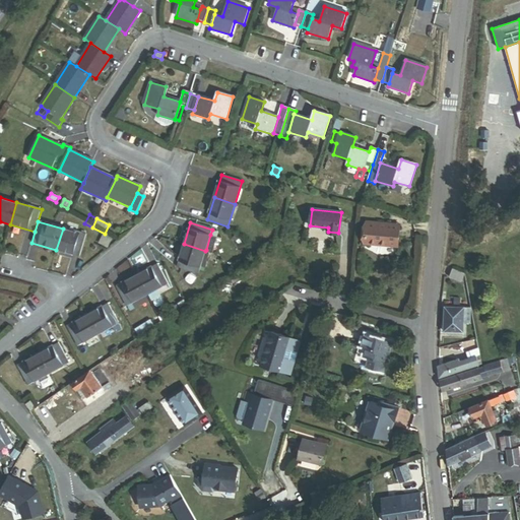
[(366,245),(397,247),(398,233),(388,232),(388,225),(368,223),(366,245)]
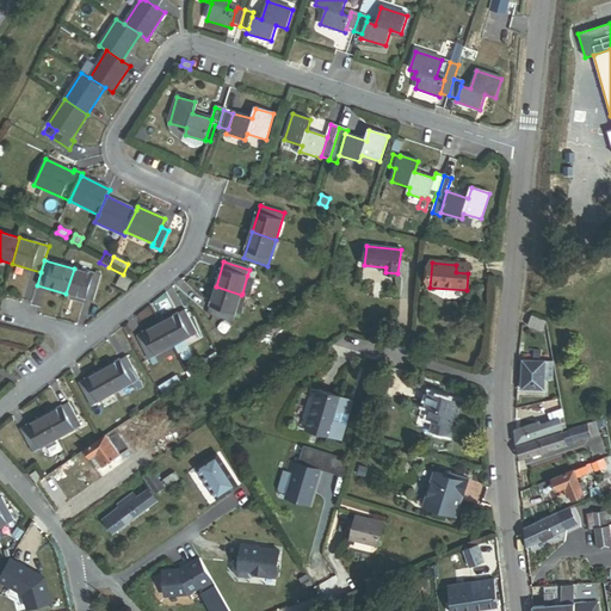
[(66,294),(94,302),(102,276),(74,269),(66,294)]
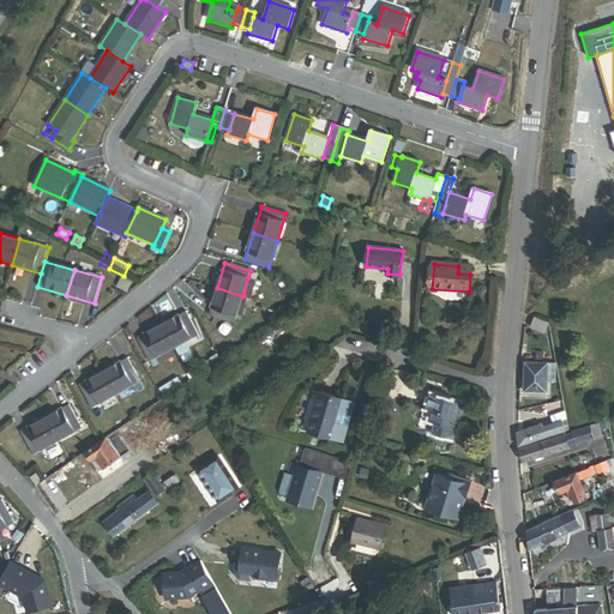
[(127,293),(133,282),(122,276),(118,287),(127,293)]
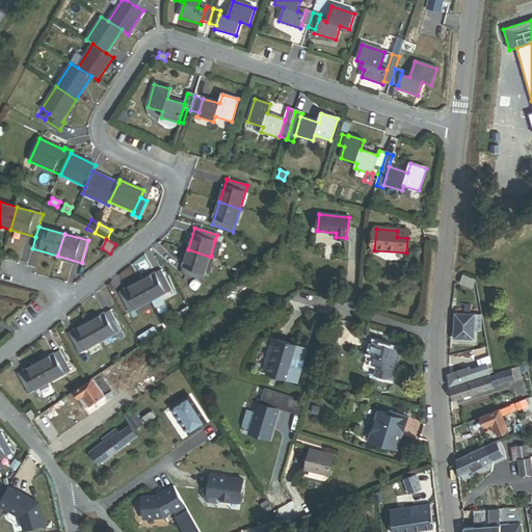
[(217,258),(222,242),(215,240),(211,256),(217,258)]
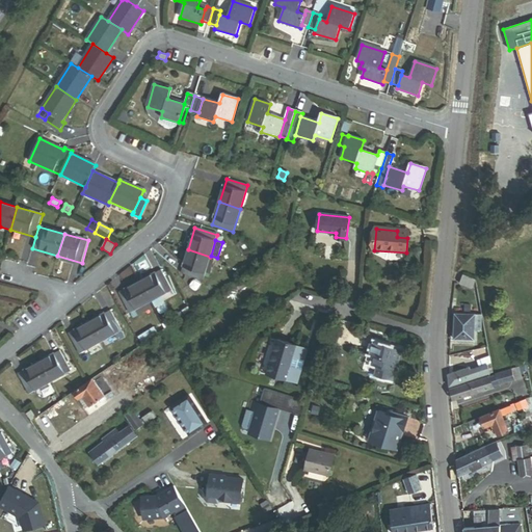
[(181,273),(203,280),(210,257),(188,249),(181,273)]
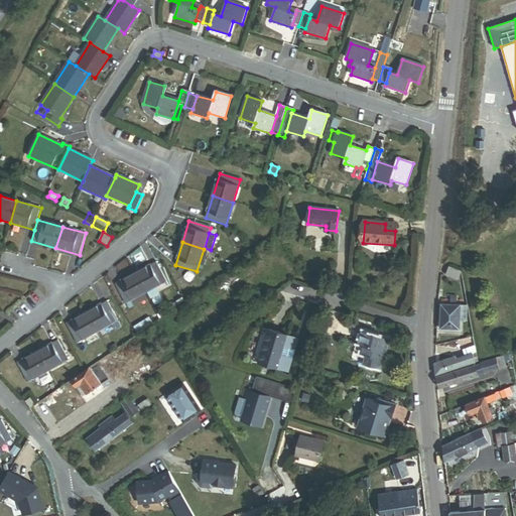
[(146,292),(166,282),(156,262),(136,273),(146,292)]
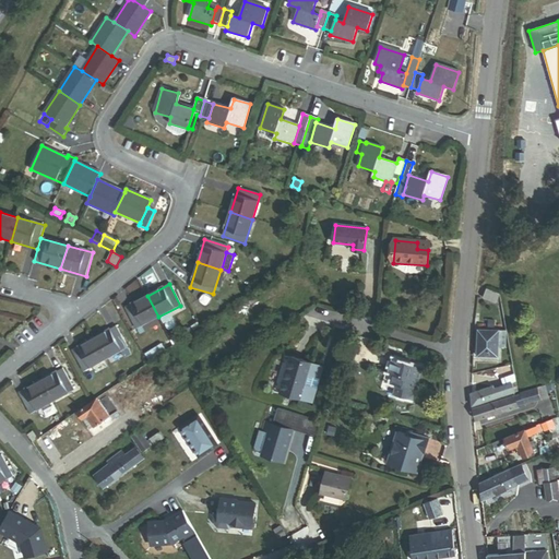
[(496,304),(499,295),(487,289),(484,298),(496,304)]
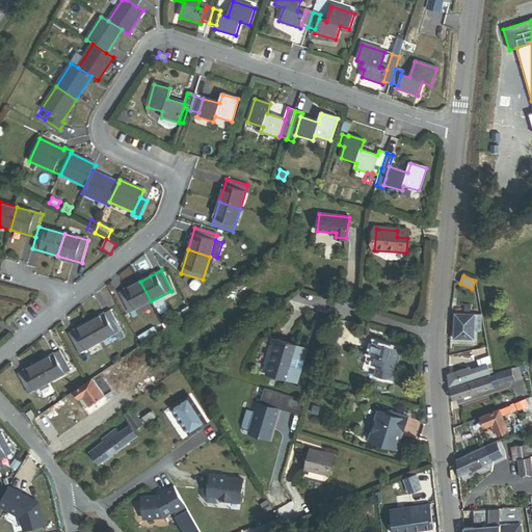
[(130,313),(151,301),(140,282),(118,292),(130,313)]
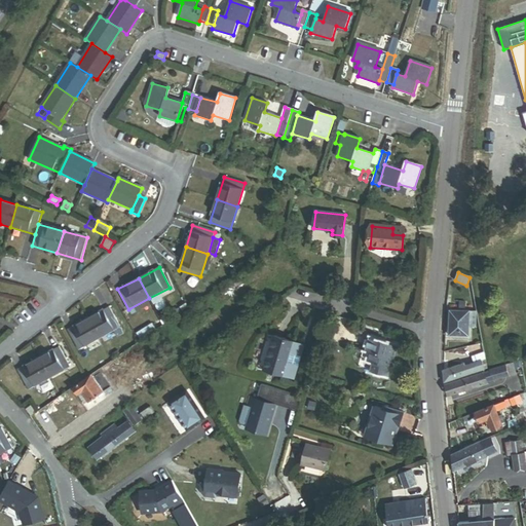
[(100,338),(120,327),(109,307),(88,318),(100,338)]
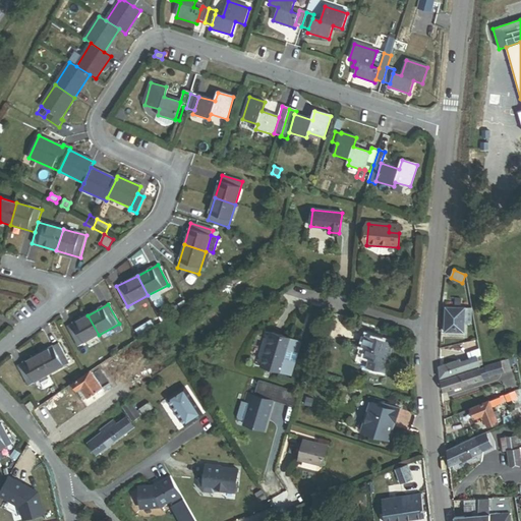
[(464,325),(471,325),(471,309),(446,307),(444,332),(464,334),(464,325)]
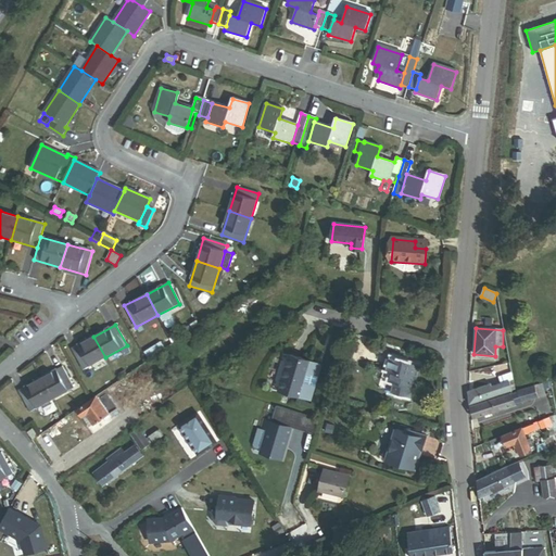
[(84,369),(105,357),(93,337),(72,349),(84,369)]
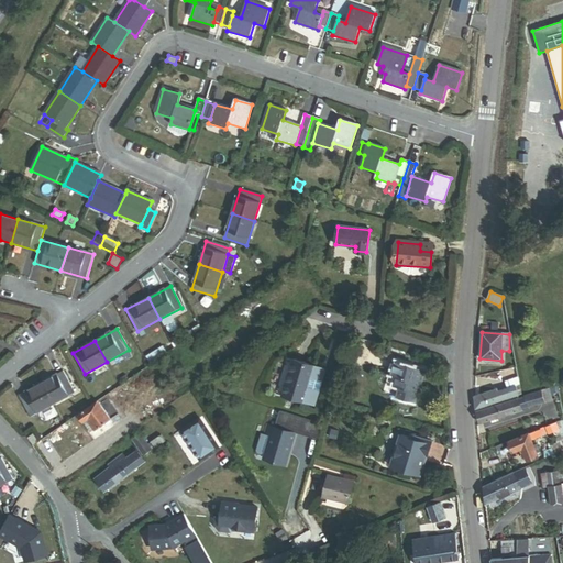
[(151,362),(166,352),(163,345),(146,356),(151,362)]
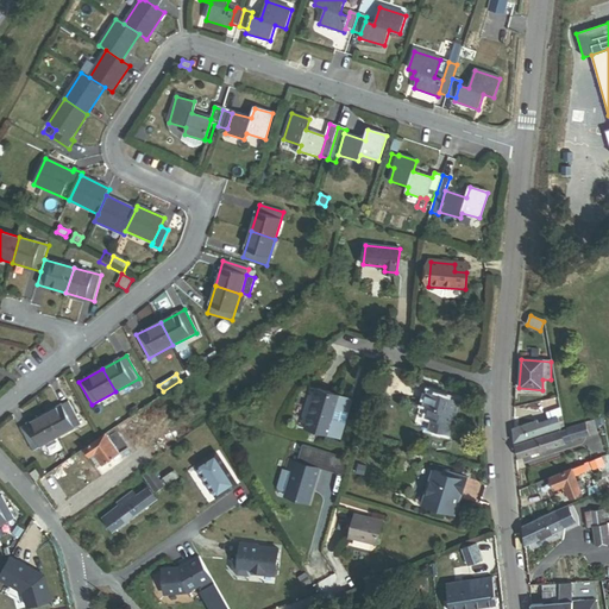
[(330,433),(341,395),(315,388),(305,426),(330,433)]
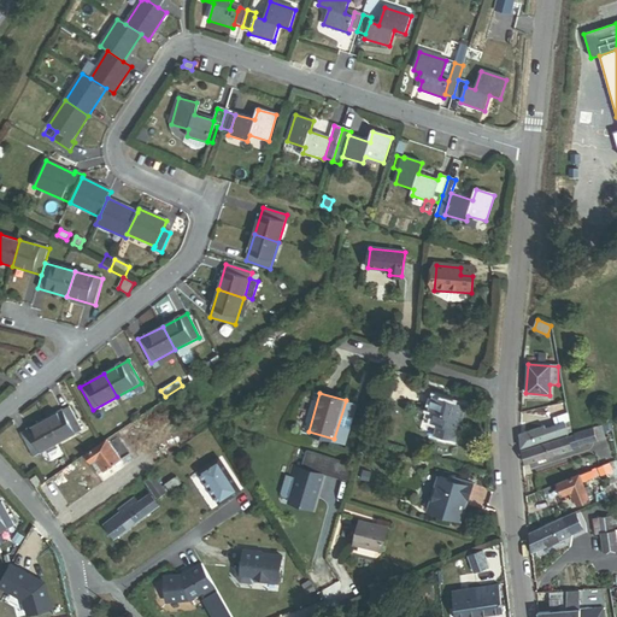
[(456,441),(466,405),(433,395),(429,410),(435,411),(432,423),(436,424),(434,435),(456,441)]
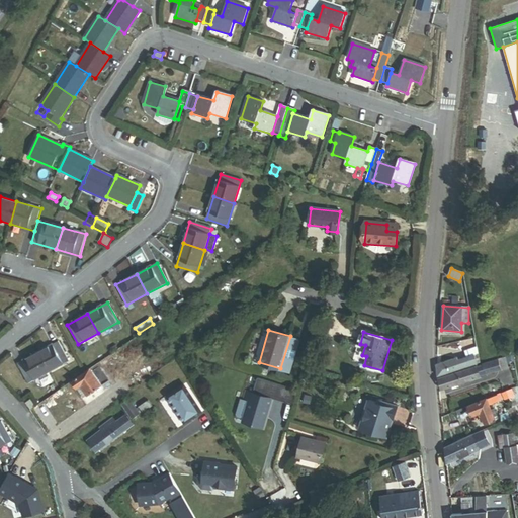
[(38,352),(49,372),(69,361),(58,342),(38,352)]
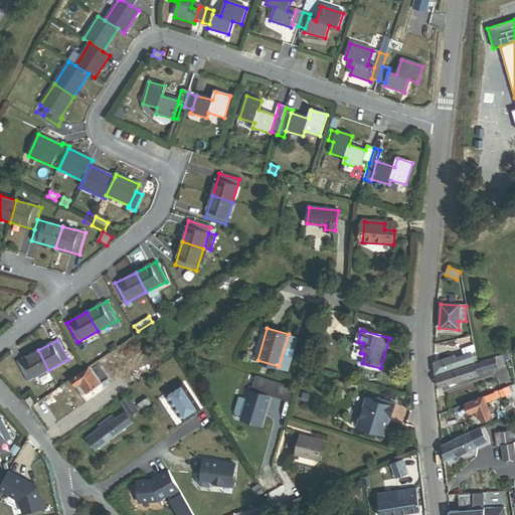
[(102,366),(110,360),(109,358),(121,350),(119,347),(99,361),(102,366)]
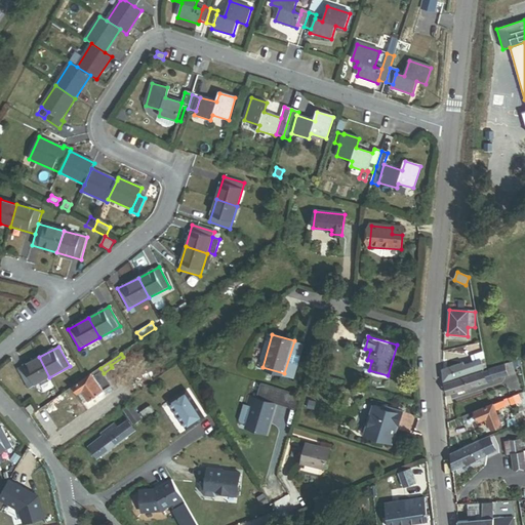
[(473,363),(484,360),(482,354),(472,357),(473,363)]
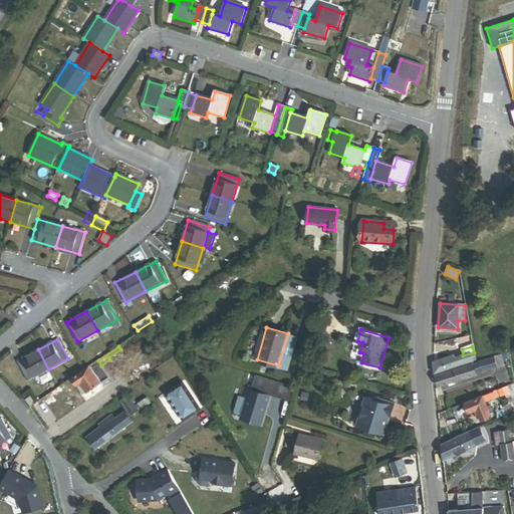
[(28,380),(48,369),(38,349),(17,360),(28,380)]
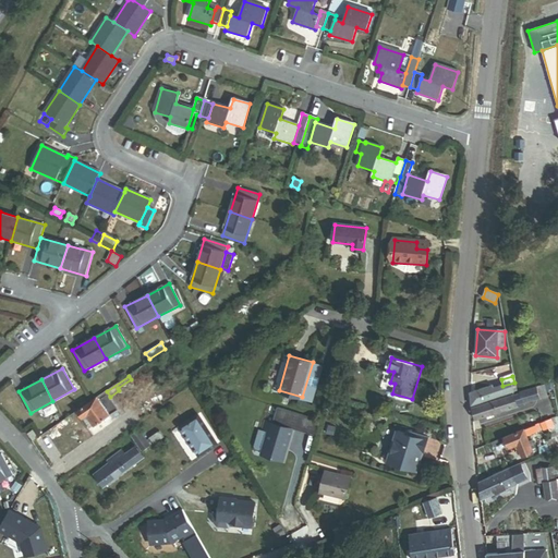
[(471,393),(472,405),(517,390),(514,383),(502,386),(494,389),(493,386),(471,393)]
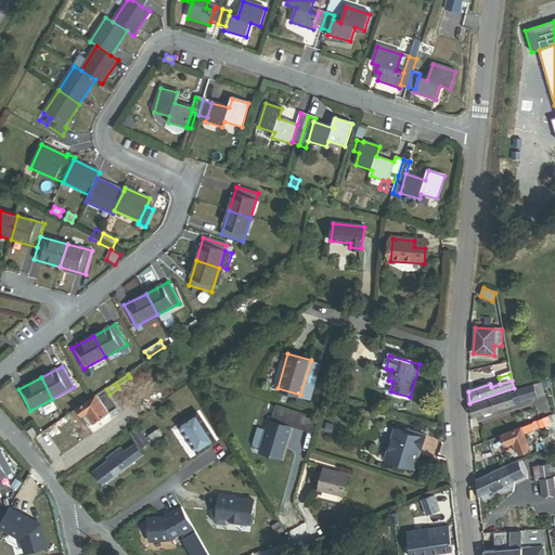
[(553,396),(551,382),(542,384),(544,395),(545,397),(553,396)]
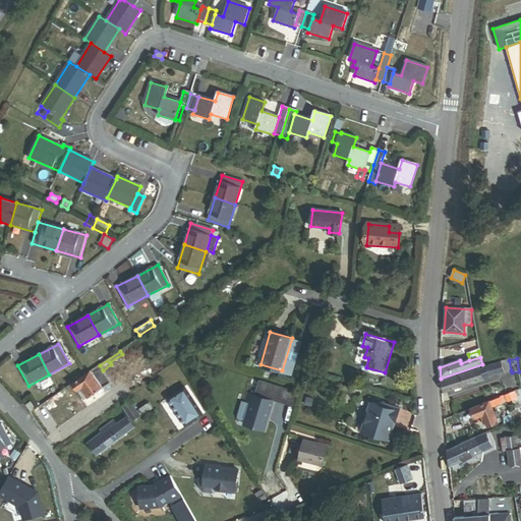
[(504,372),(511,370),(509,360),(501,361),(502,363),(504,372)]
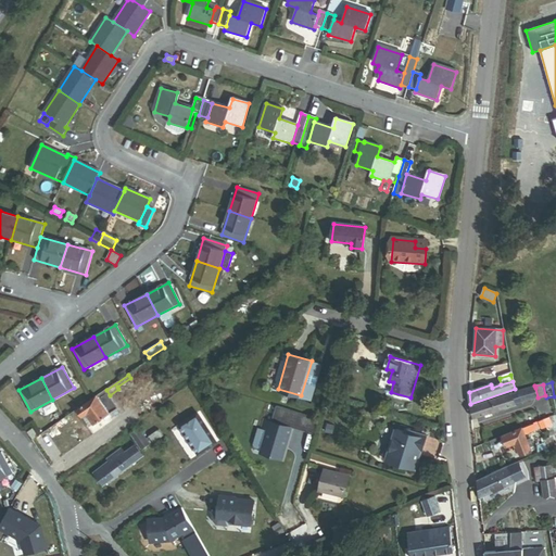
[(520,403),(538,397),(535,388),(518,392),(518,393),(520,403)]
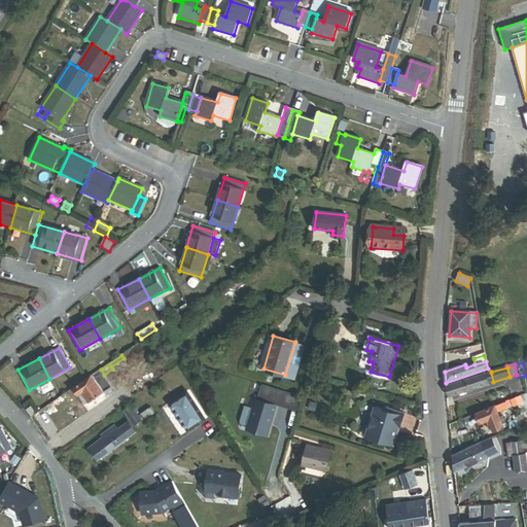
[(489,385),(488,383),(486,374),(446,386),(450,398),(459,395),(460,397),(464,395),(464,393),(489,385)]
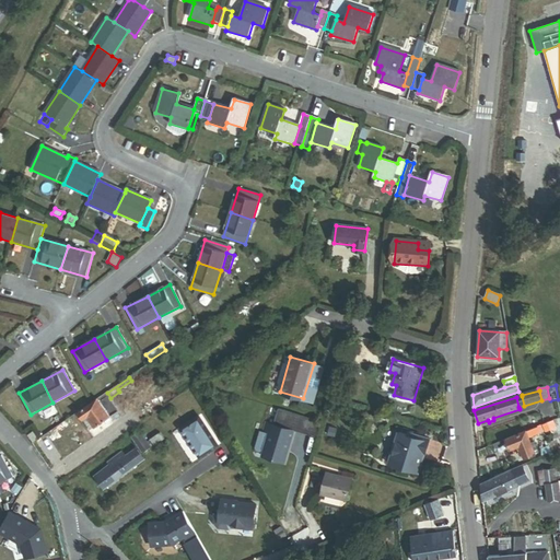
[(90,430),(109,417),(97,399),(78,412),(90,430)]
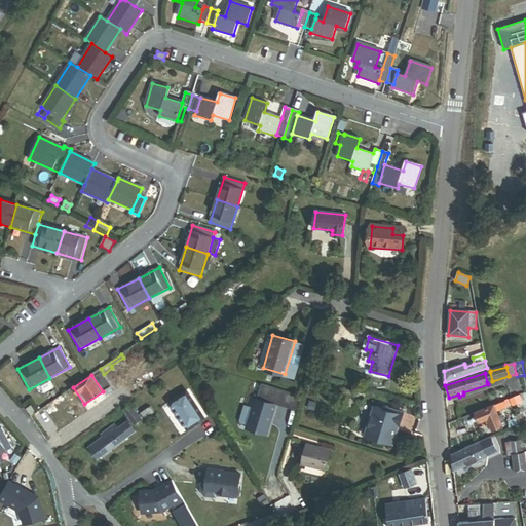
[(204,419),(186,392),(168,404),(188,431),(204,419)]
